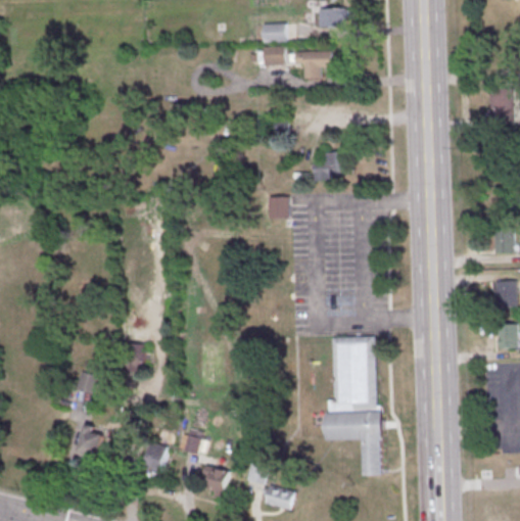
[(319,10),(319,30),(344,29),(344,18),(348,18),(348,9),(319,10)]
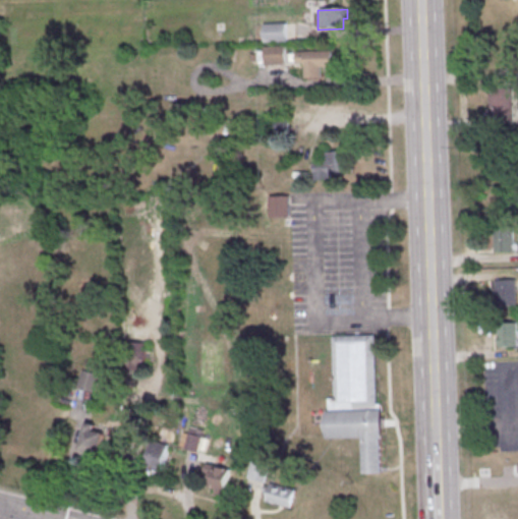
[(261,25),(284,24),(284,42),(262,43),(261,25)]
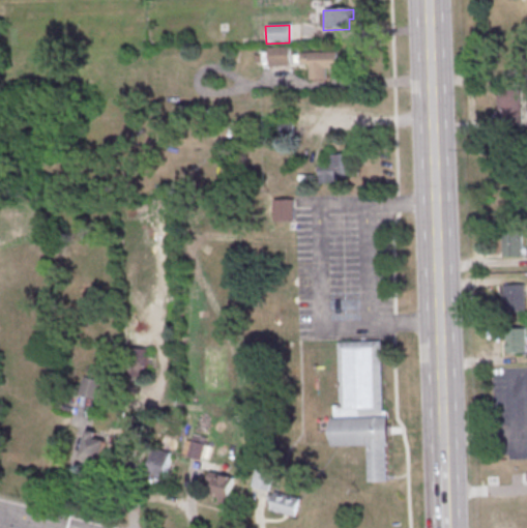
[(266,49),(288,48),(289,65),(267,66),(266,49)]
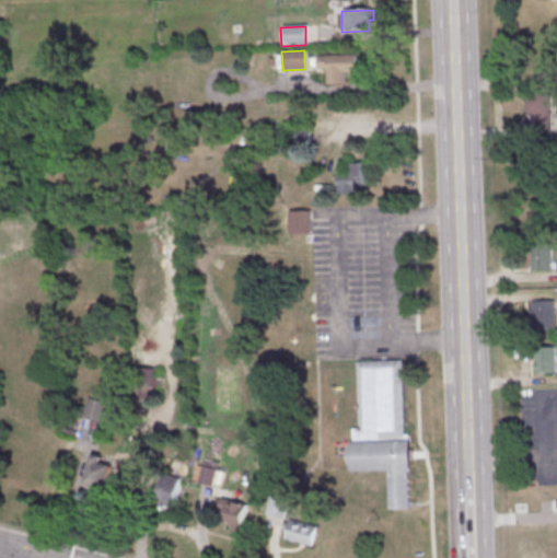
[(315,57),(352,56),(354,72),(340,73),(341,85),(324,86),(323,69),(315,70),(315,57)]
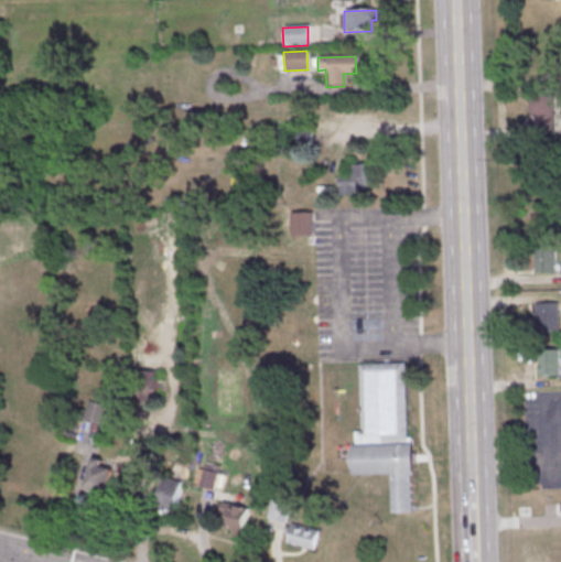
[(527,98),(551,97),(552,138),(528,138),(527,98)]
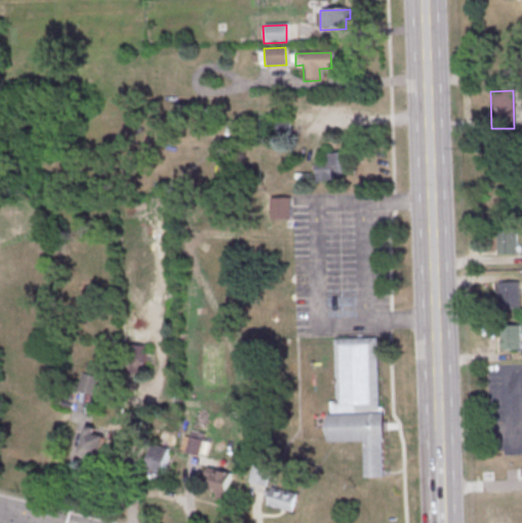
[(346,154),(323,154),(323,165),(313,165),(314,182),(334,182),(334,176),(346,175),(346,154)]
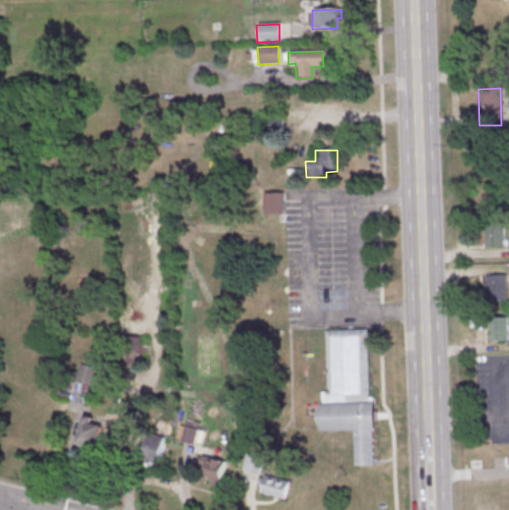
[(261,194),(280,194),(281,216),(262,216),(261,194)]
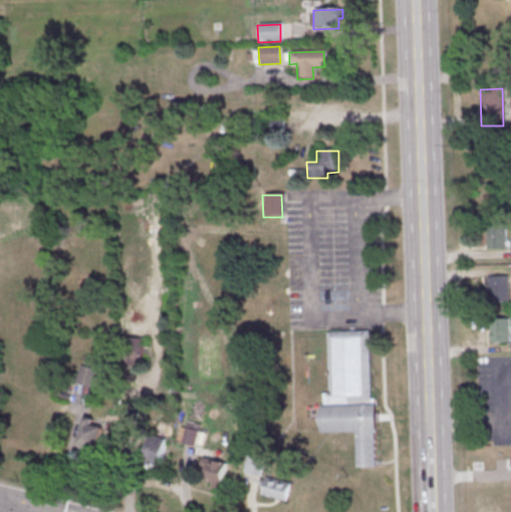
[(484,226),(503,225),(504,250),(484,251),(484,226)]
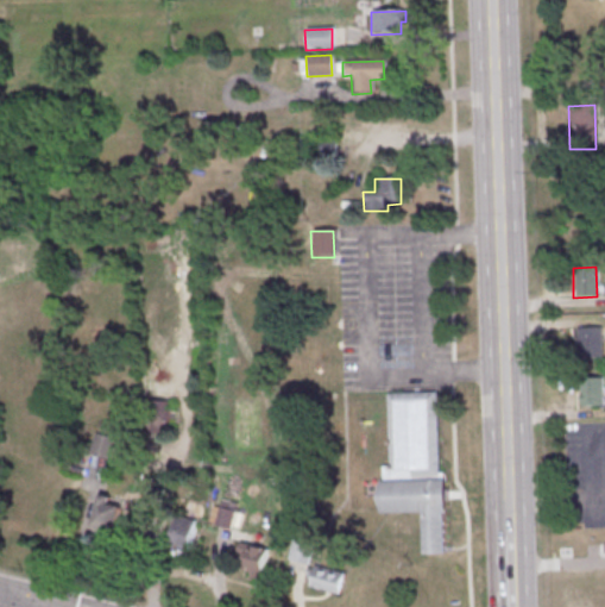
[(574,330),(599,330),(600,361),(575,362),(574,330)]
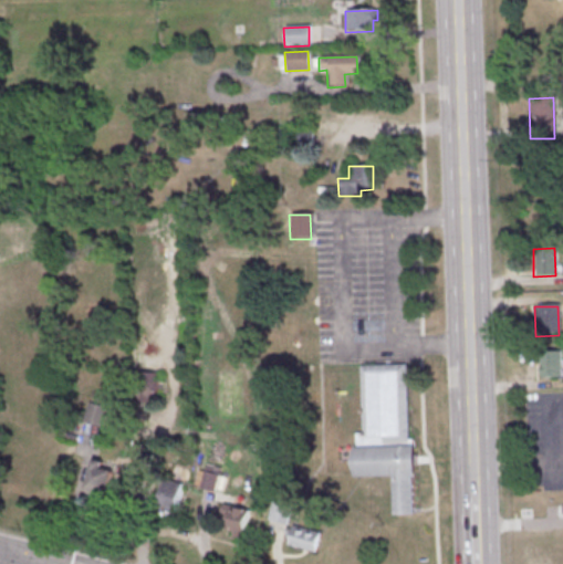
[(538,353),(559,352),(560,379),(539,380),(538,353)]
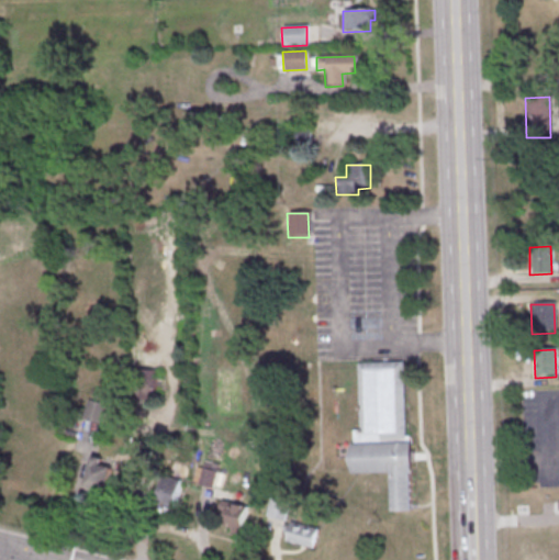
[(402,361),(404,444),(410,444),(411,472),(407,472),(410,512),(390,512),(388,472),(353,473),(350,432),(359,432),(357,364),(402,361)]
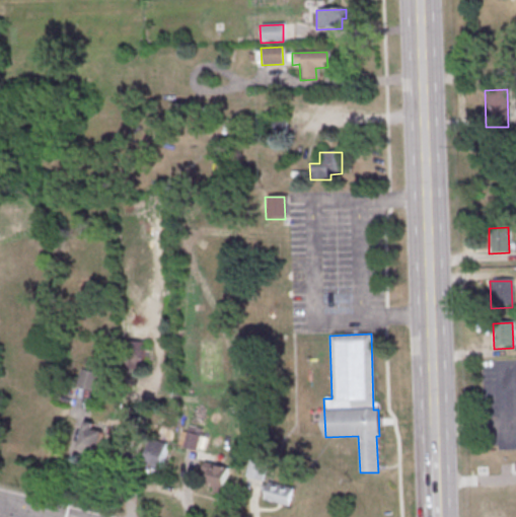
[(123,343),(123,371),(142,371),(142,343),(123,343)]
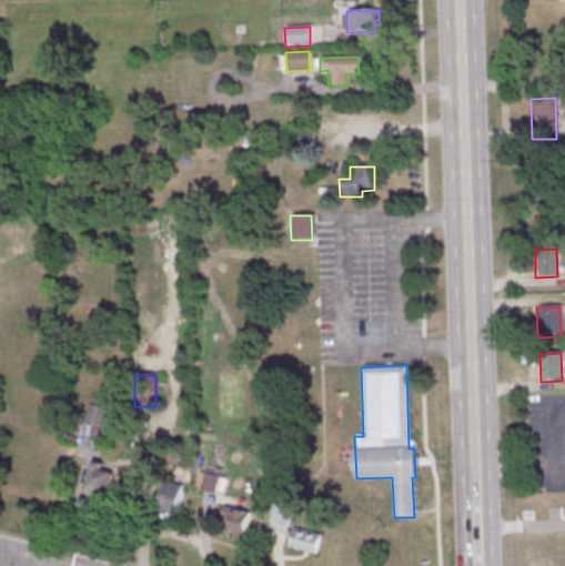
[(107,412),(101,431),(91,427),(82,425),(88,406),(107,412)]
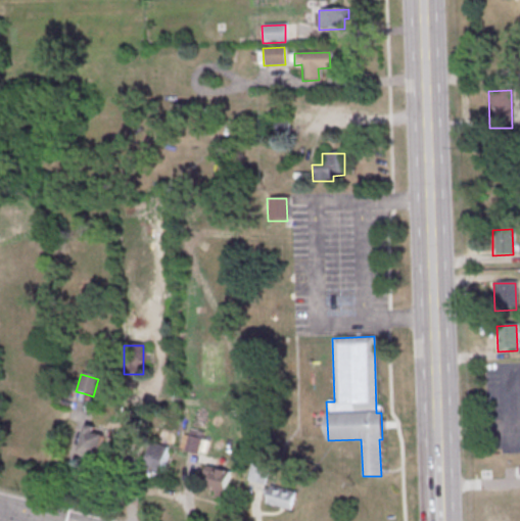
[(85,424),(78,454),(98,459),(103,435),(92,433),(94,427),(85,424)]
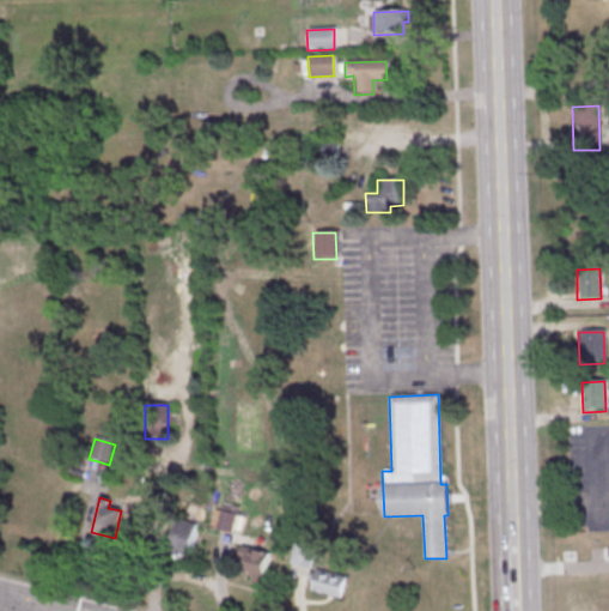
[(235,515),(230,536),(223,534),(214,532),(219,512),(235,515)]
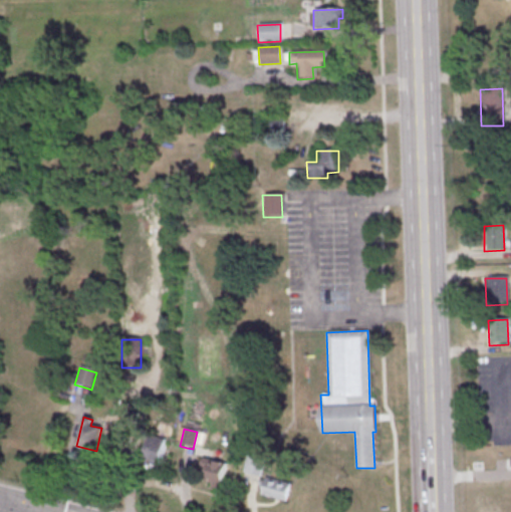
[(148,437),(164,441),(158,468),(149,466),(149,467),(141,465),(148,437)]
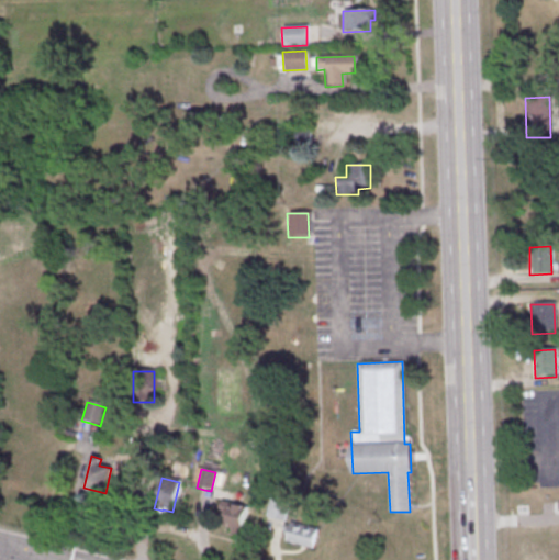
[(288,501),(282,523),(274,521),(264,517),(269,496),(288,501)]
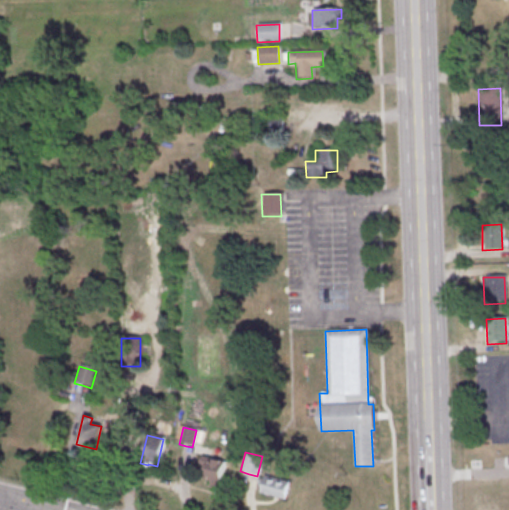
[(225,462),(218,488),(209,486),(210,482),(203,480),(206,468),(199,466),(201,456),(225,462)]
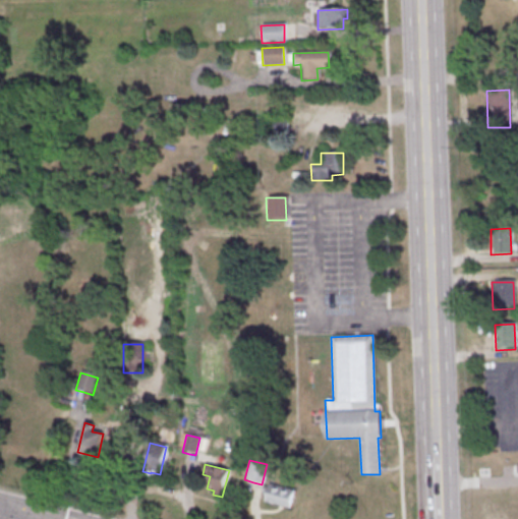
[(294,491),(289,509),(264,503),(268,484),(294,491)]
